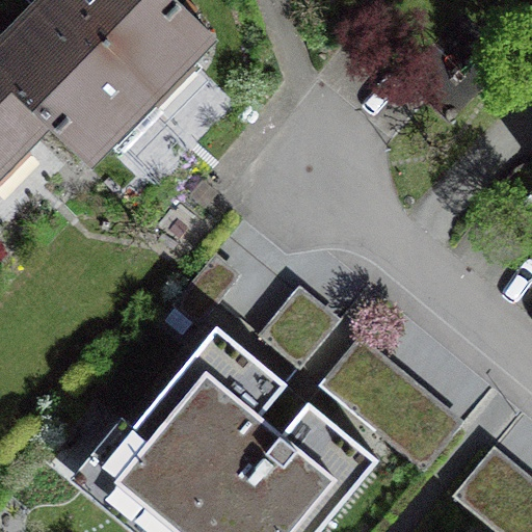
[(0,77),(34,111),(83,158),(124,115),(116,101),(153,64),(167,72),(209,30),(177,0),(42,0),(0,43),(0,77)]
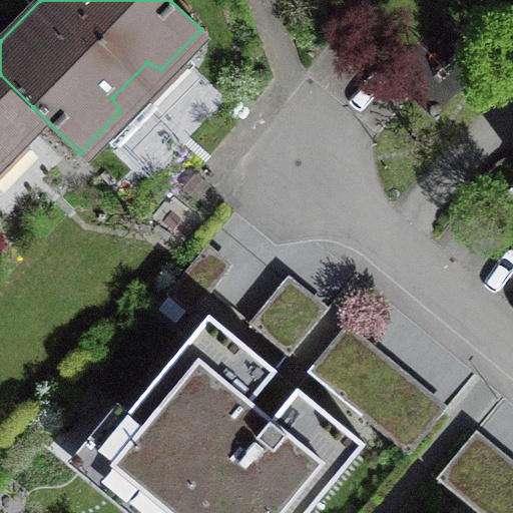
[(0,140),(33,107),(0,74),(0,140)]
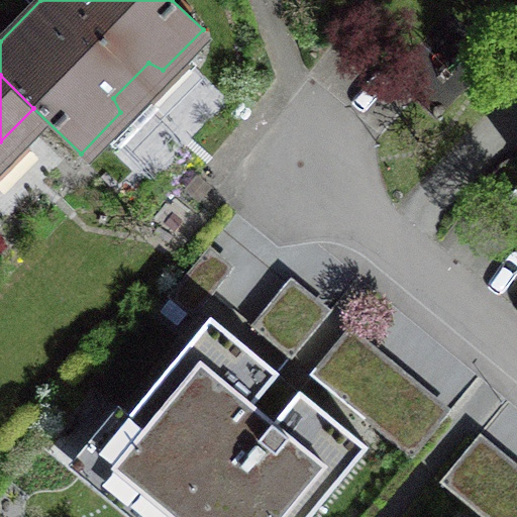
[(292,358),(327,316),(287,283),(251,325),(292,358)]
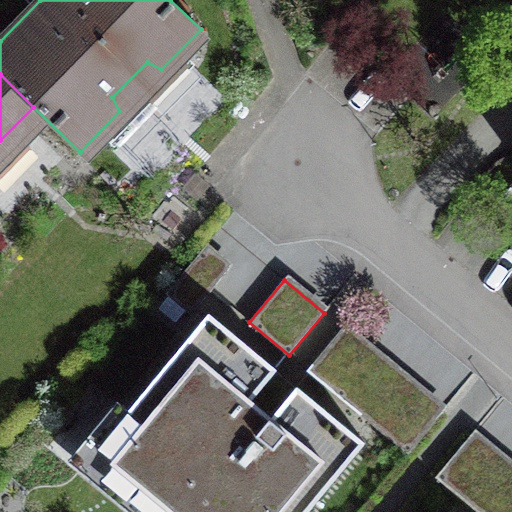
[(272,366),(208,313),(97,446),(135,477),(121,495),(142,511),(302,511),(363,439),(297,384),(269,418),(245,398),(272,366)]
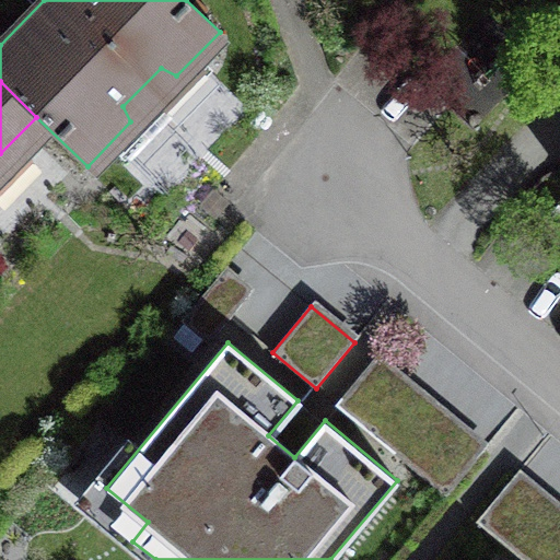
[(486,451),(392,373),(354,418),(447,496),(486,451)]
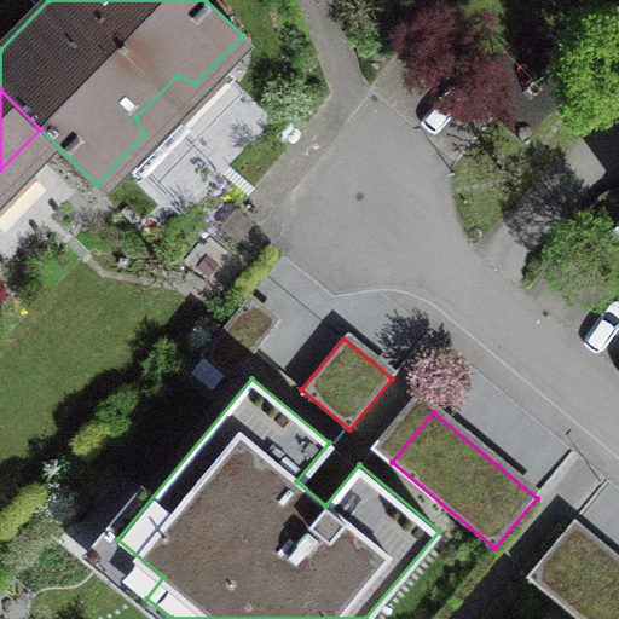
[(618,618),(618,567),(568,527),(527,577),(579,618),(618,618)]
